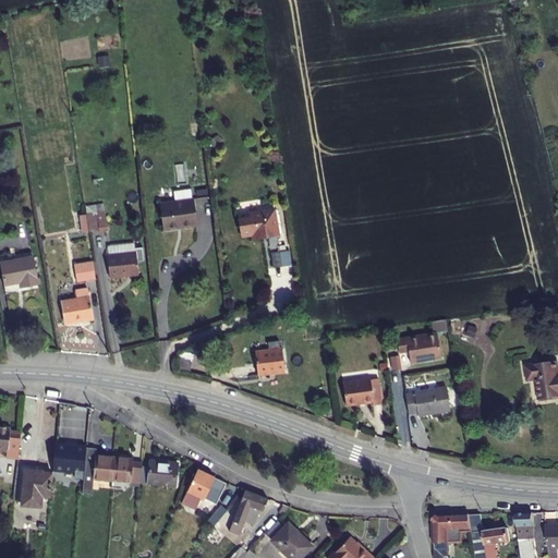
[(160,204),(164,229),(197,226),(194,199),(160,204)]
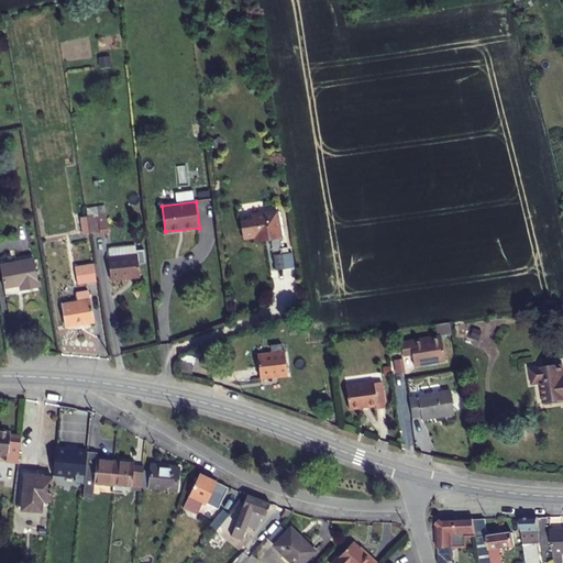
[(109,232),(105,206),(97,207),(100,232),(100,233),(109,232)]
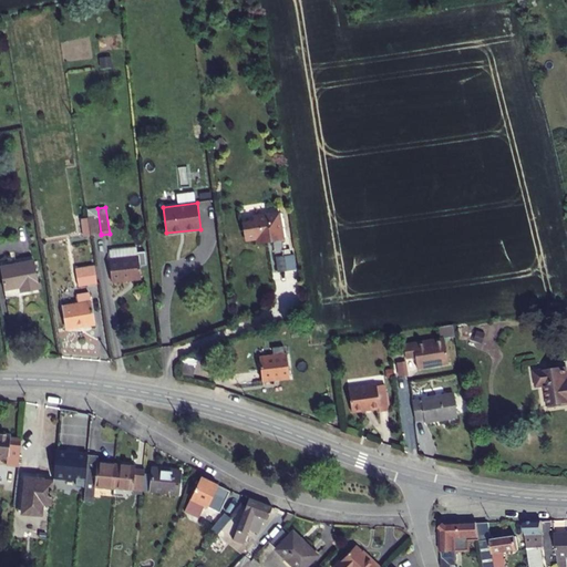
[(101,234),(98,208),(85,209),(88,218),(90,236),(101,234)]
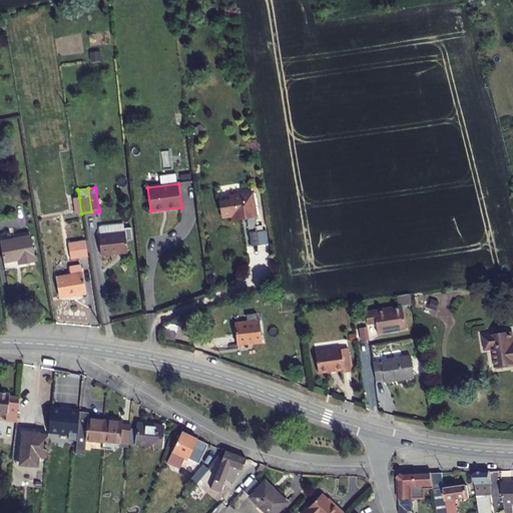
[(252,192),(229,196),(229,199),(220,201),(222,217),(232,215),(233,219),(257,215),(252,192)]
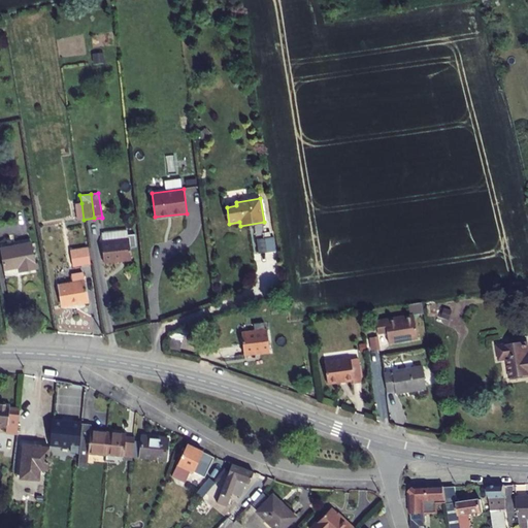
[(104,262),(132,260),(130,238),(129,238),(128,231),(111,232),(112,240),(102,241),(101,241),(104,262)]
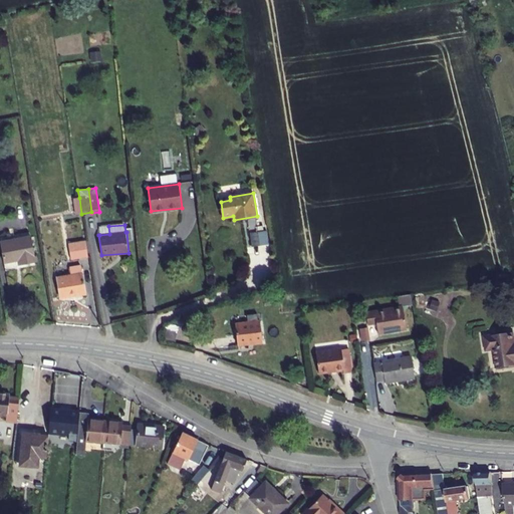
[(109,234),(108,226),(98,227),(99,235),(109,234)]
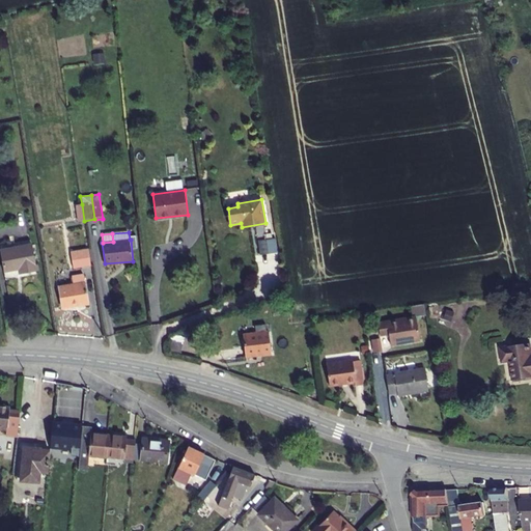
[(258,240),(259,254),(277,254),(277,240),(258,240)]
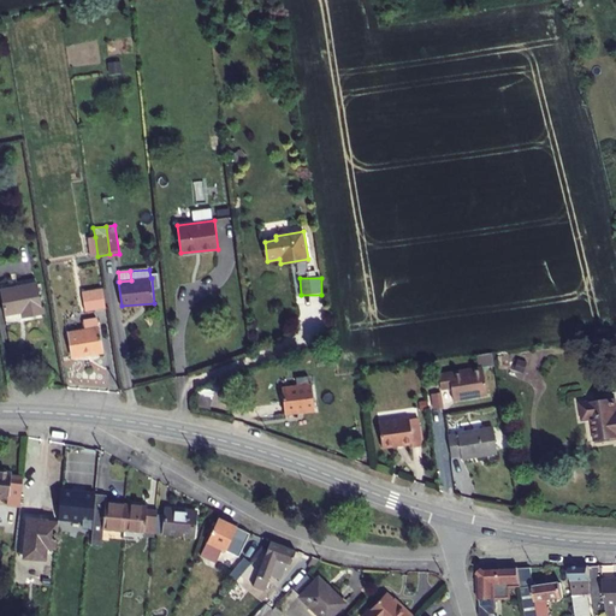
[(1,291),(5,314),(23,311),(24,318),(42,314),(37,284),(1,291)]
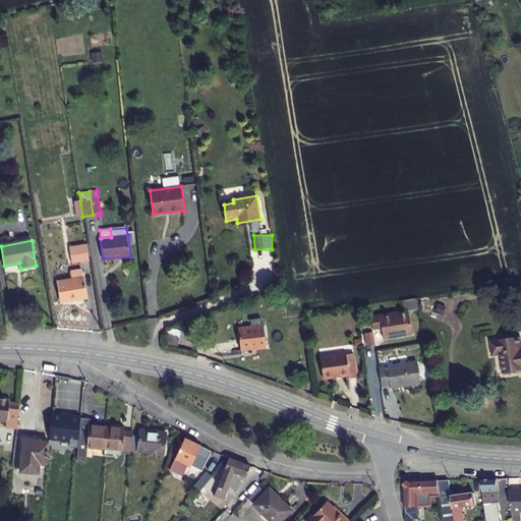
[(69,246),(72,264),(90,261),(87,244),(69,246)]
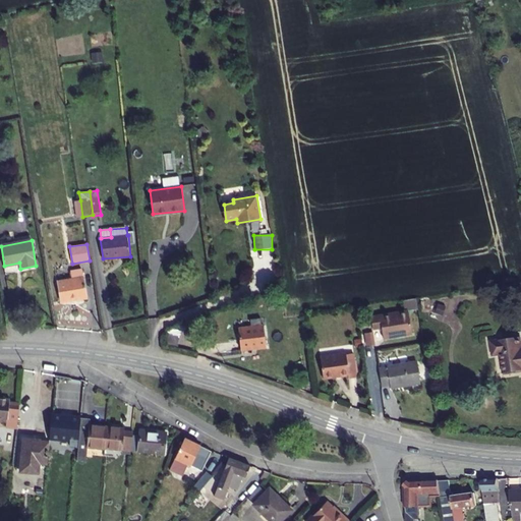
[(57,281),(61,302),(87,298),(81,269),(70,271),(71,279),(57,281)]
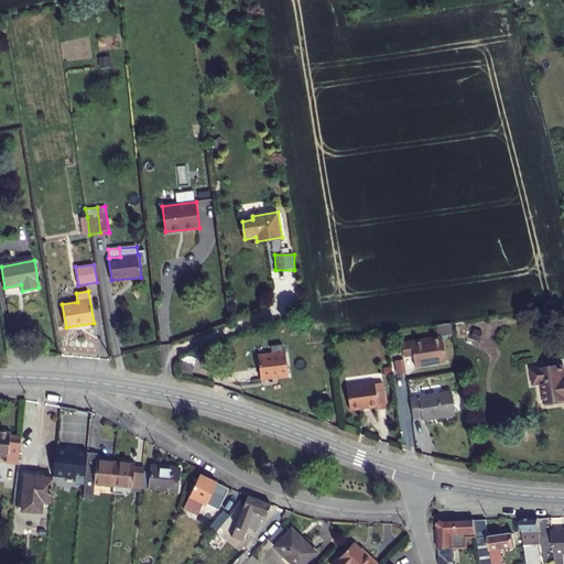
[(441,335),(400,340),(401,351),(408,350),(408,353),(411,353),(412,365),(444,360),(441,335)]
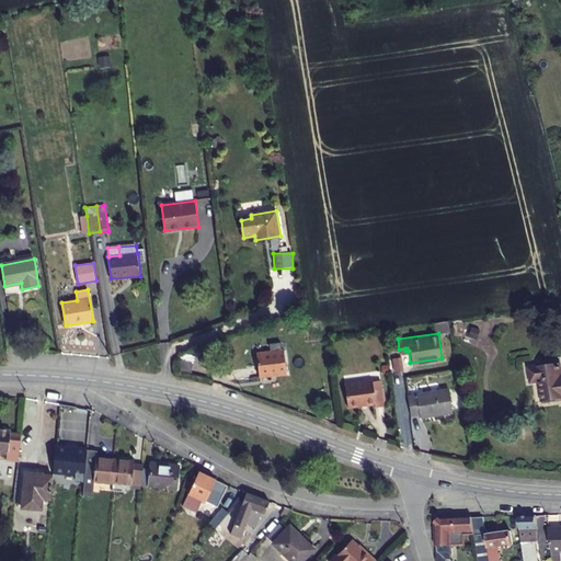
[(256,354),(259,376),(286,374),(284,351),(256,354)]
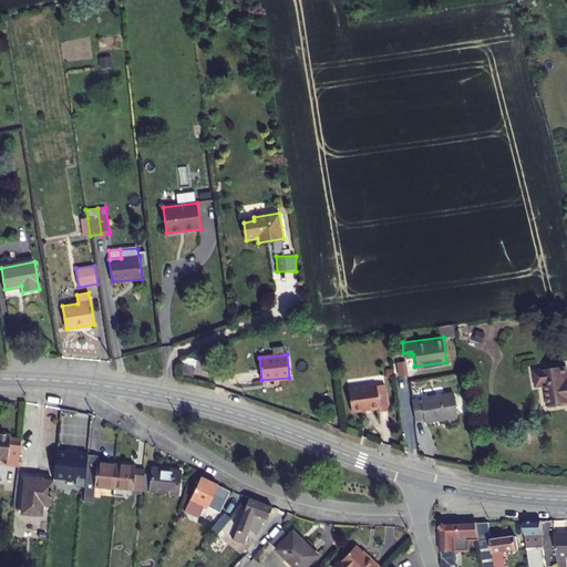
[(546,384),(549,405),(564,403),(564,401),(566,400),(566,379),(565,368),(536,372),(538,385),(546,384)]
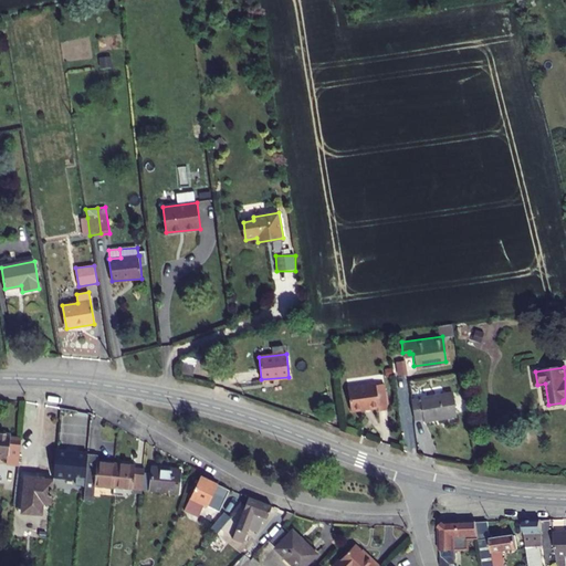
[(349,389),(353,412),(379,408),(379,411),(389,410),(385,385),(376,386),(376,385),(349,389)]
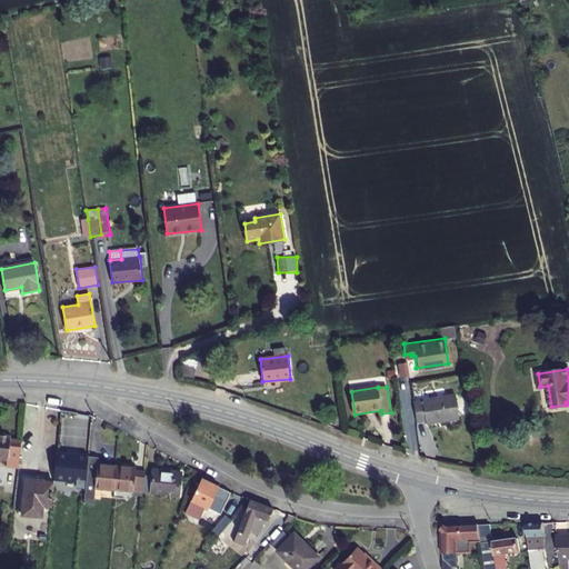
[(415,402),(418,422),(427,420),(427,423),(460,418),(459,415),(470,412),(467,393),(415,402)]
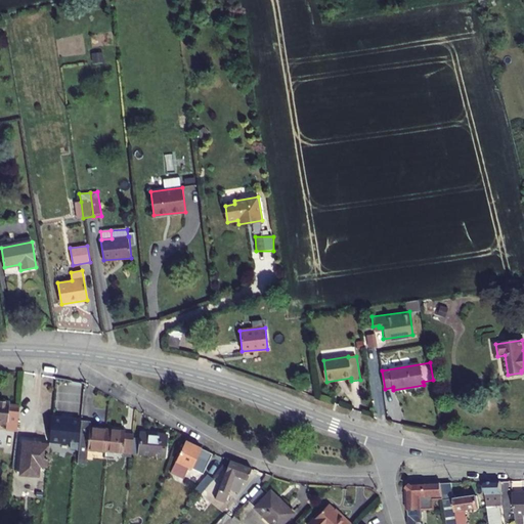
[(0,401),(0,423),(6,424),(6,430),(17,431),(19,406),(9,405),(9,403),(0,401)]
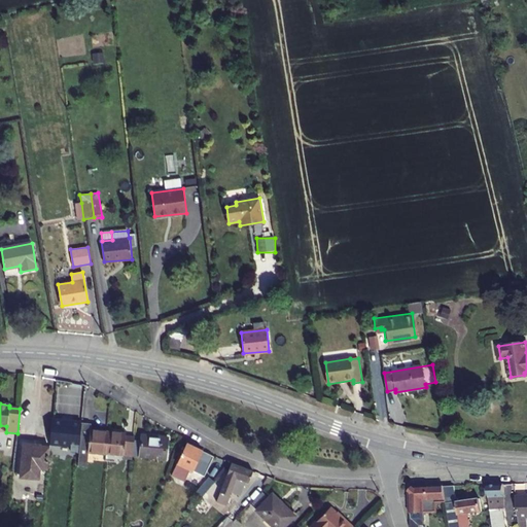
[(92,423),(81,422),(77,465),(85,466),(88,452),(105,454),(106,452),(108,431),(91,429),(92,423)]
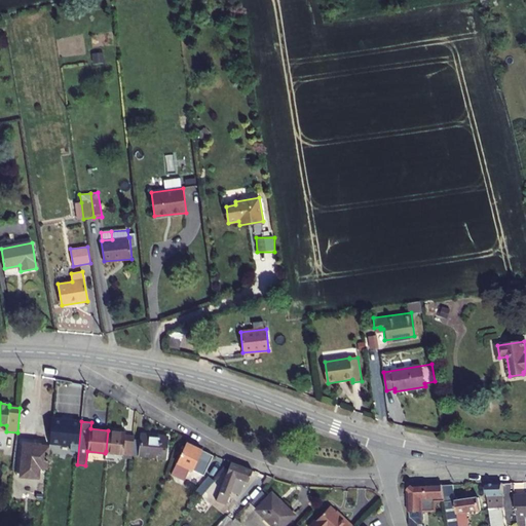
[(126,433),(108,430),(106,451),(133,454),(134,439),(134,437),(125,436),(126,433)]
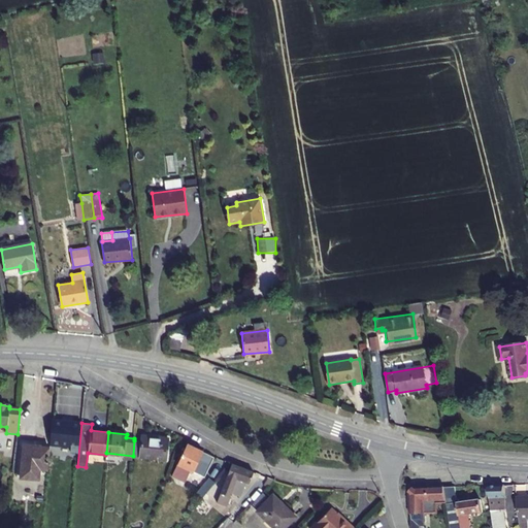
[(140,441),(134,440),(133,456),(166,460),(168,439),(141,435),(140,441)]
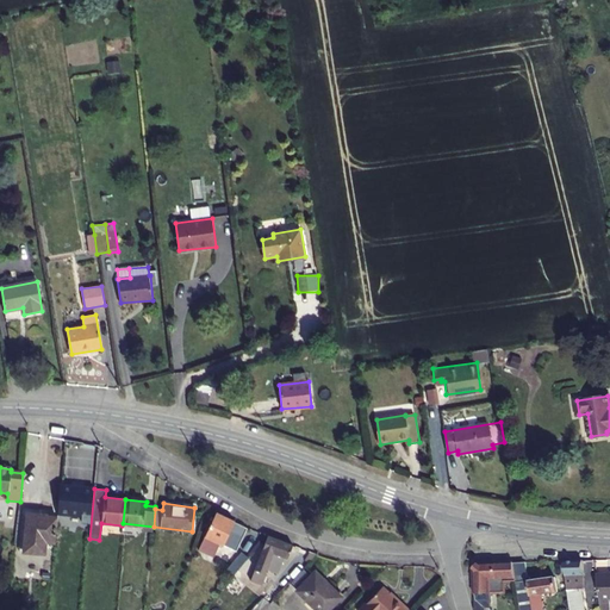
[(27,514),(24,552),(44,554),(45,541),(54,541),(56,517),(27,514)]
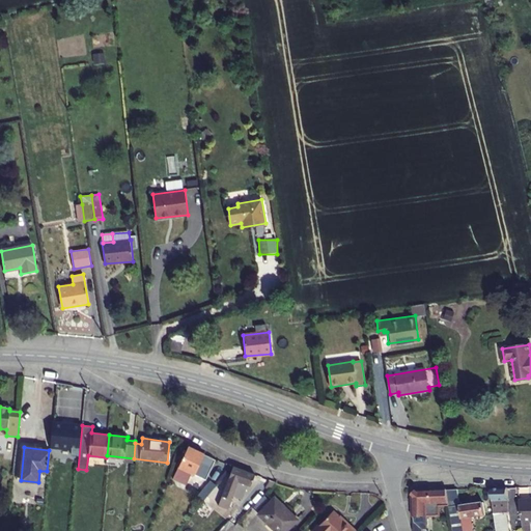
[(188,447),(172,479),(186,485),(192,474),(203,479),(213,458),(188,447)]
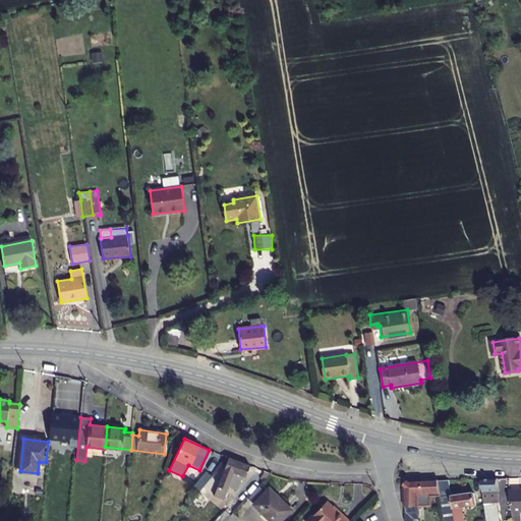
[(249,465),(229,458),(215,496),(224,499),(228,486),(237,489),(242,476),(245,477),(249,465)]
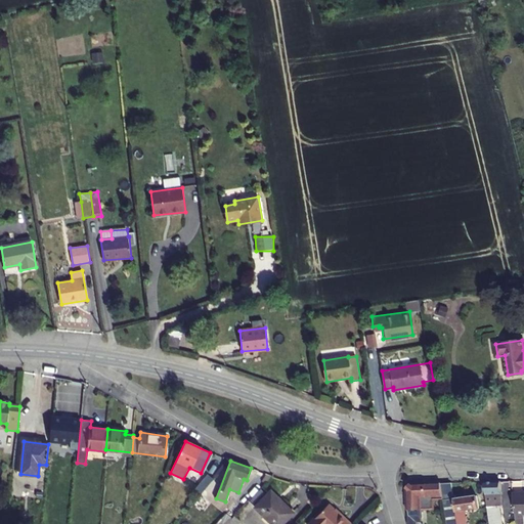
[(201,494),(214,480),(208,475),(194,489),(201,494)]
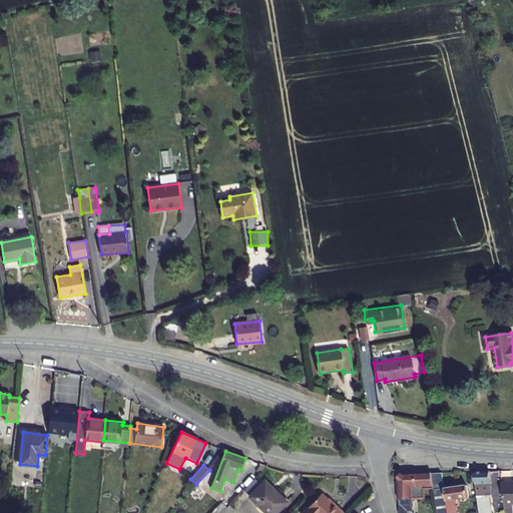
[(479,512),(491,512),(489,495),(492,494),(489,469),(474,471),(479,512)]
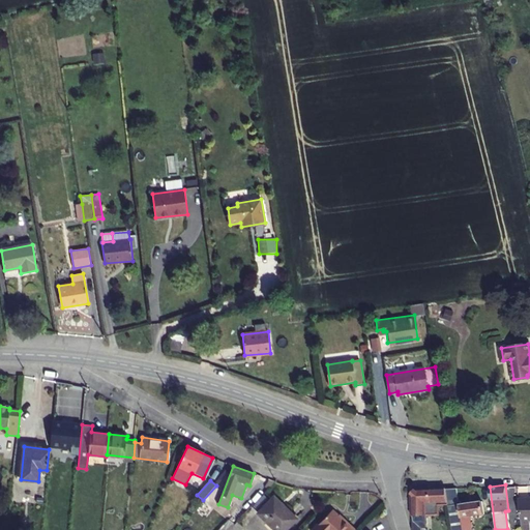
[(457,488),(446,489),(448,504),(451,529),(471,529),(469,517),(483,514),(481,501),(459,504),(457,488)]
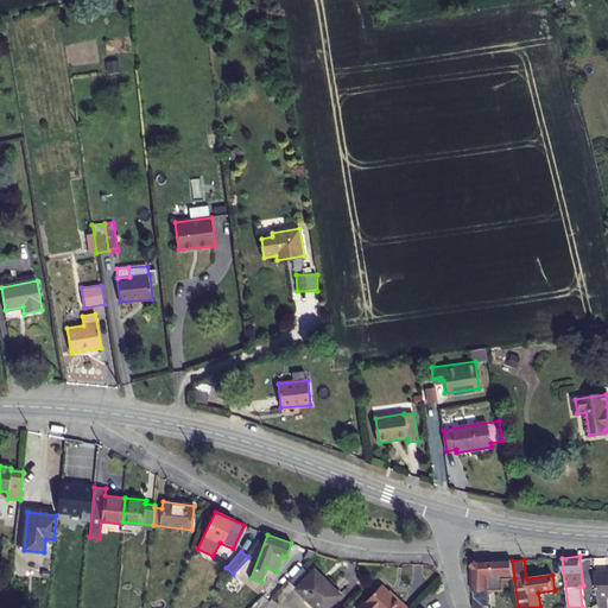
[(514,578),(512,561),(477,562),(473,568),(473,607),(482,607),(482,591),(502,590),(502,580),(514,578)]
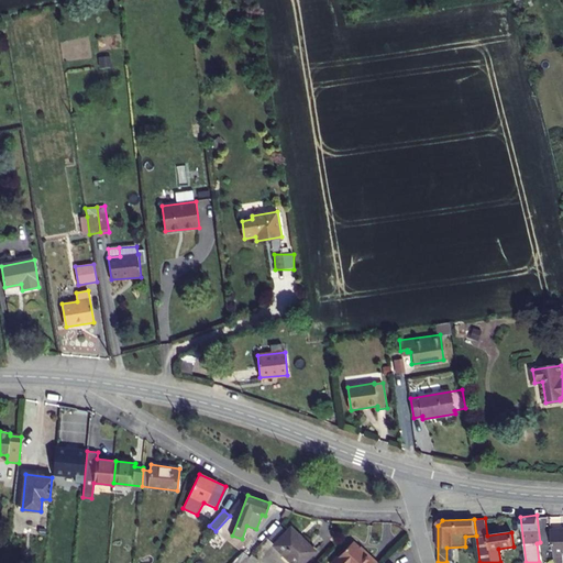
[(275,544),(294,562),(301,562),(313,552),(302,541),(305,540),(291,527),(275,544)]
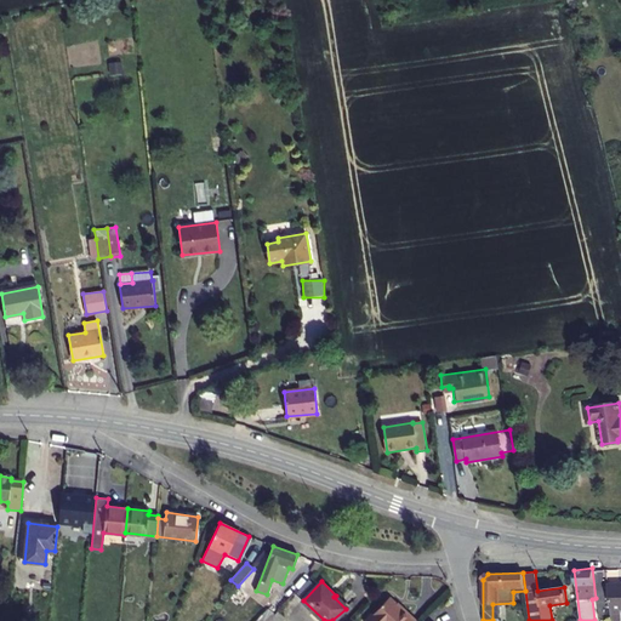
[(620,582),(608,584),(613,615),(620,614),(620,582)]
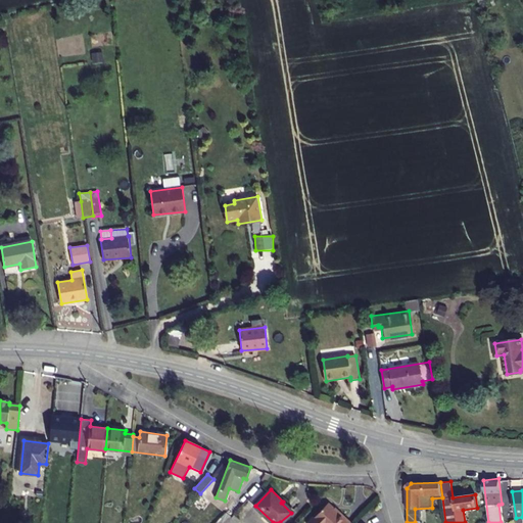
[(339,515),(328,505),(311,522),(349,522),(340,514),(339,515)]
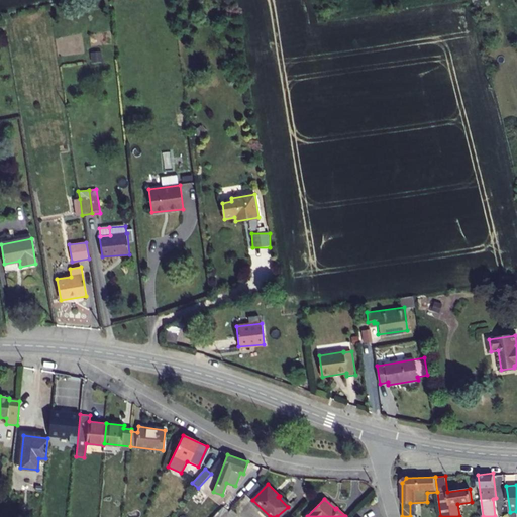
[(222,516),(228,512),(223,507),(213,516),(222,516)]
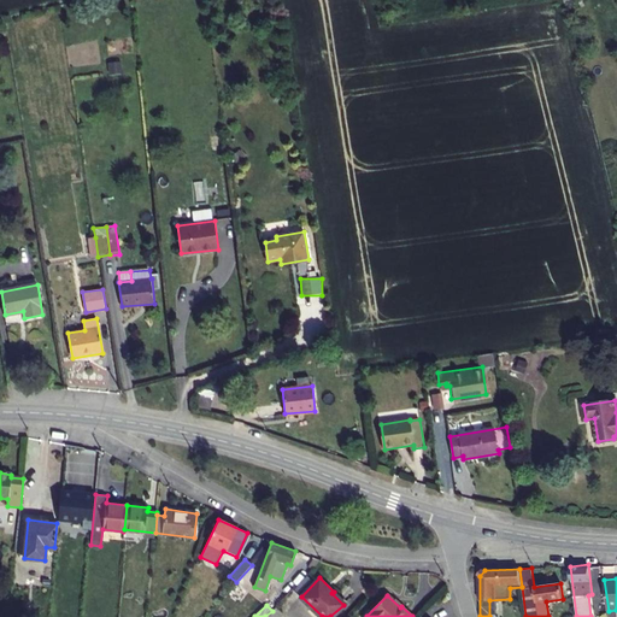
[(272,611),(265,616),(277,616),(282,612),(276,606),(272,611)]
